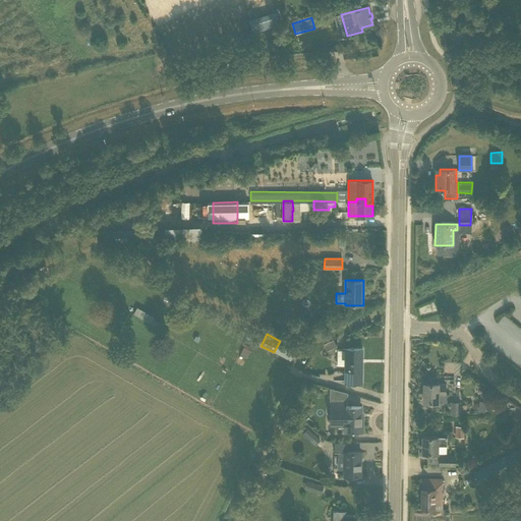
[(337,346),(334,340),(324,344),(327,351),(337,346)]
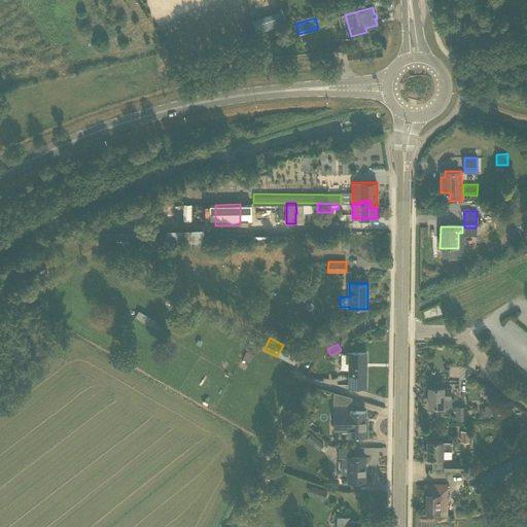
[(247,347),(243,358),(250,360),(254,350),(247,347)]
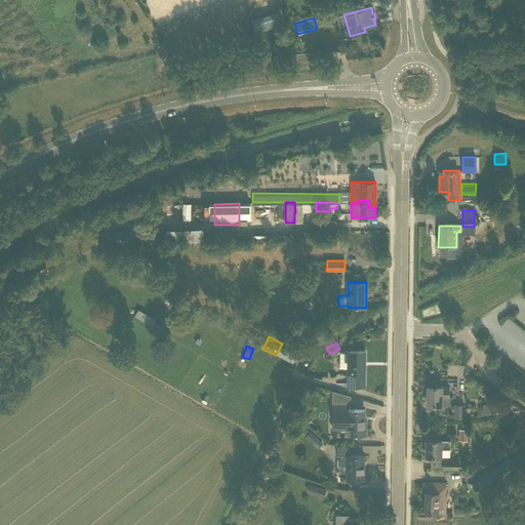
[(364,386),(365,352),(346,352),(346,366),(348,366),(348,386),(364,386)]
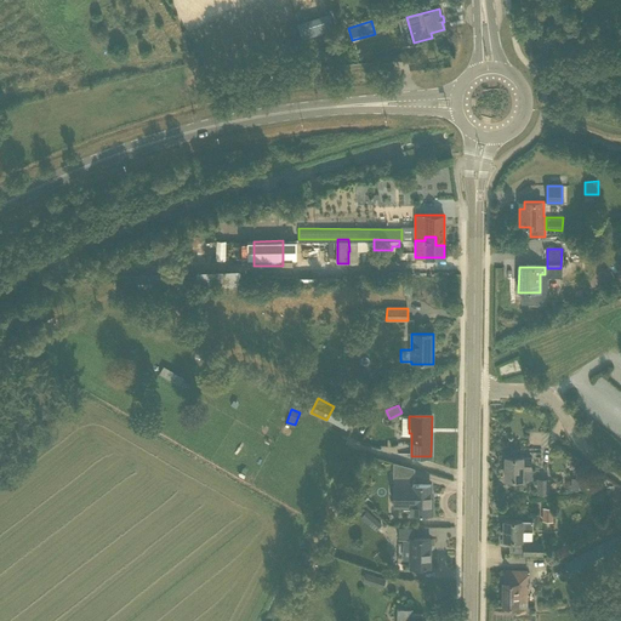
[(531,472),(531,456),(506,457),(505,478),(522,479),(522,472),(531,472)]
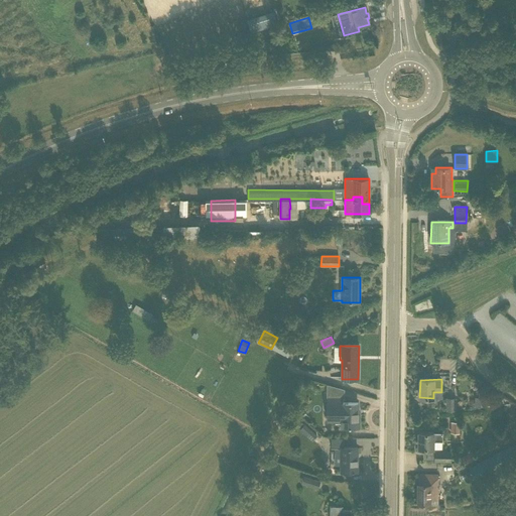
[(360,418),(358,418),(358,403),(343,403),(343,397),(327,397),(327,404),(327,419),(333,419),(342,419),(342,427),(358,427),(360,427),(360,418)]
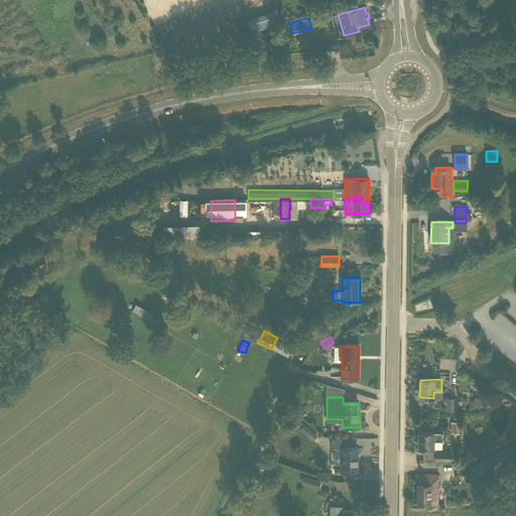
[(457,411),(457,398),(446,398),(446,411),(457,411)]
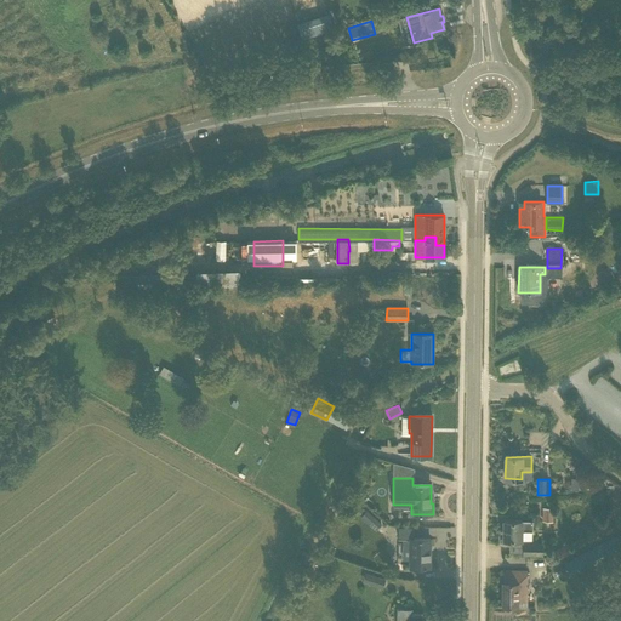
[(376,530),(381,524),(382,524),(366,510),(360,516),(376,530)]
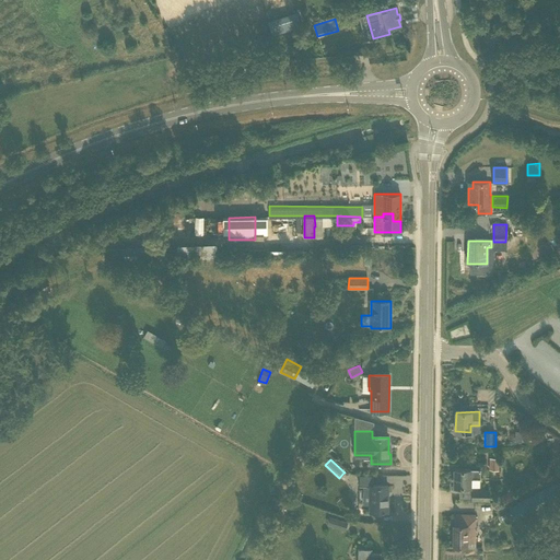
[(489,468),(498,470),(499,461),(491,459),(489,468)]
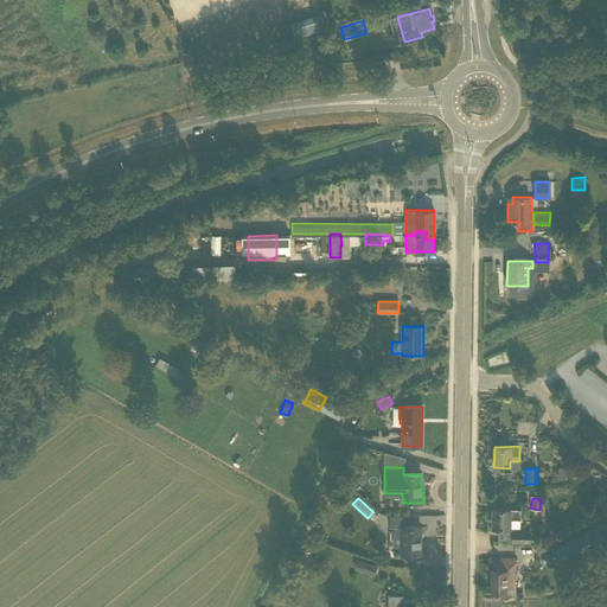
[(521,509),(493,508),(492,528),(510,528),(510,518),(521,519),(521,509)]
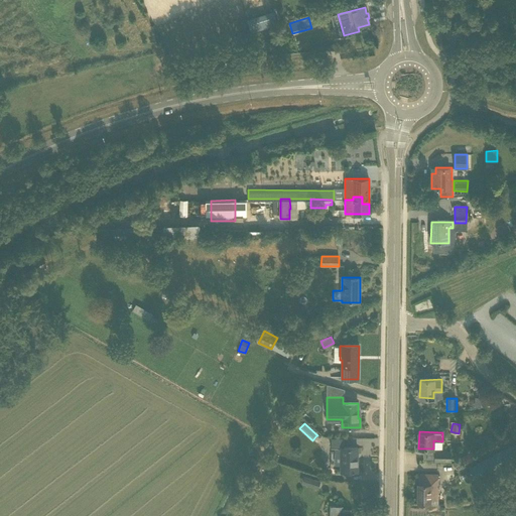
[(515,443),(469,468),(476,480),(515,460),(515,443)]
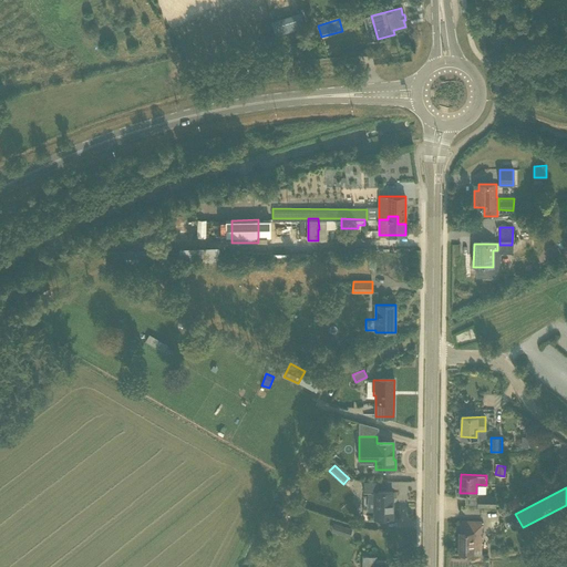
[(374,497),(374,519),(393,518),(392,493),(364,493),(364,497),(374,497)]
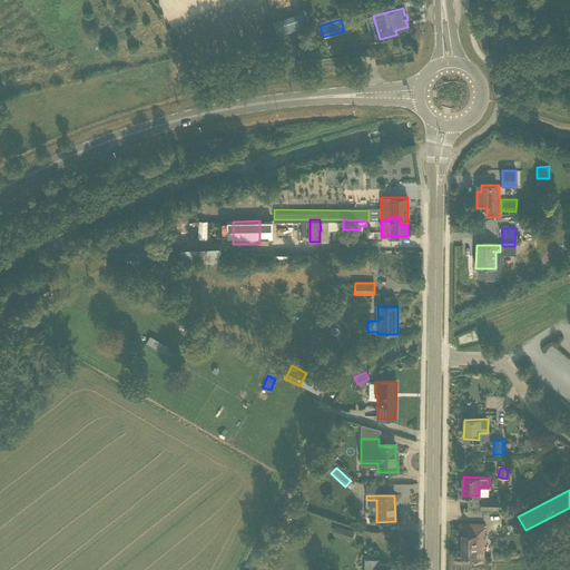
[(498,500),(481,499),(481,509),(498,509),(498,500)]
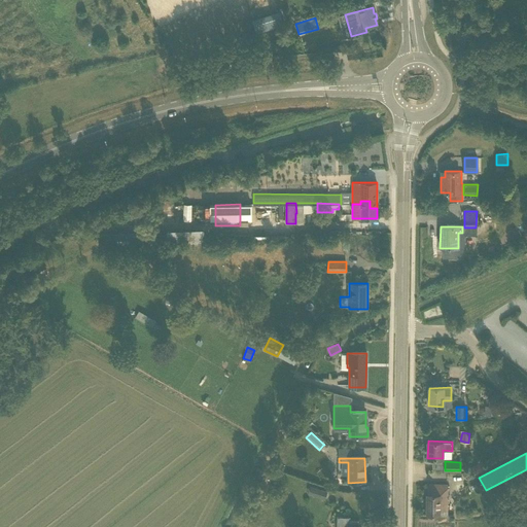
[(466,479),(485,468),(482,462),(473,466),(462,473),(466,479)]
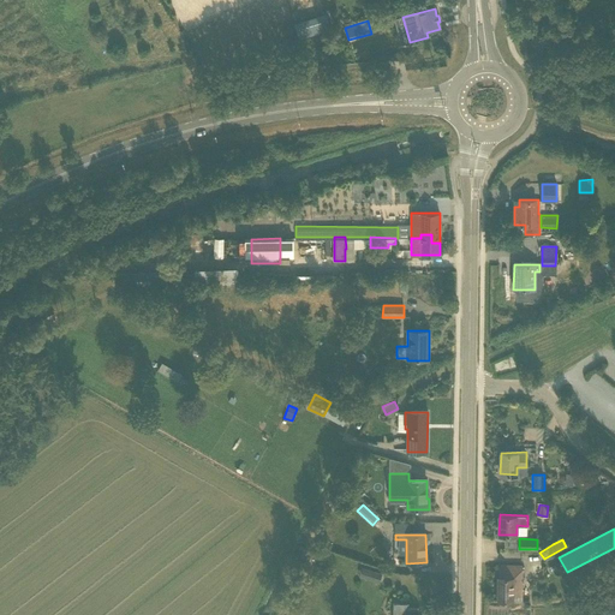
[(362,566),(358,575),(378,581),(381,572),(362,566)]
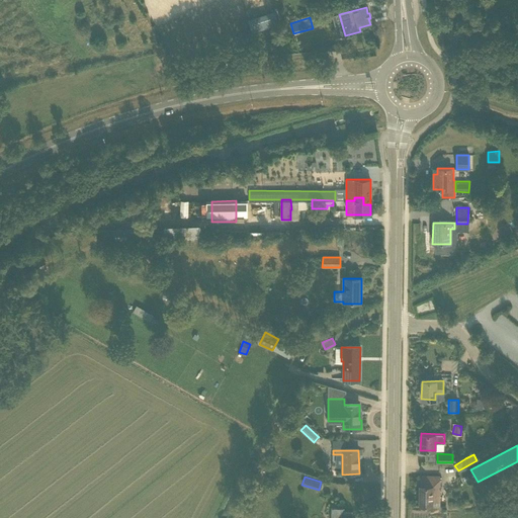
[(440,477),(420,477),(420,486),(419,486),(419,506),(439,506),(440,477)]
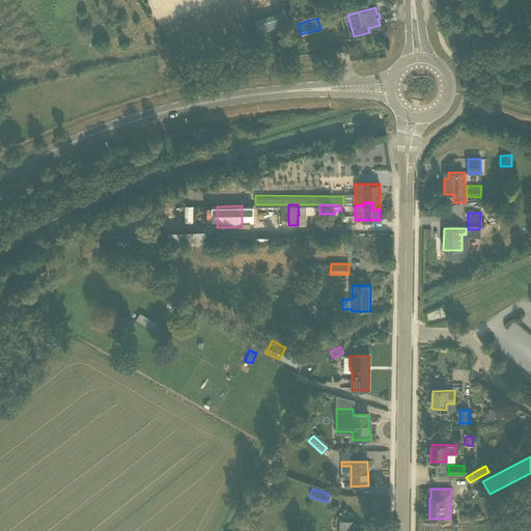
[(366,530),(367,530),(361,530),(361,524),(353,524),(353,521),(339,521),(339,530),(366,530)]
